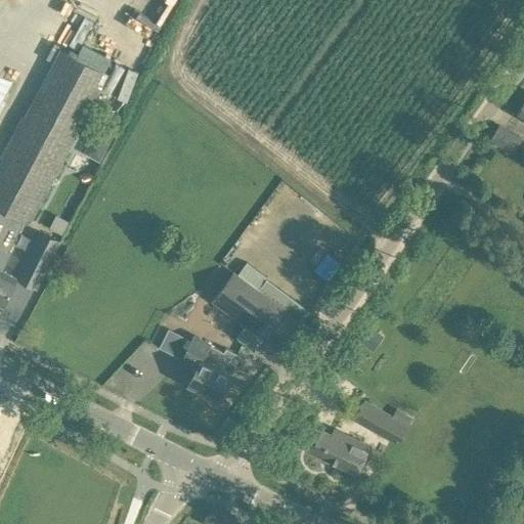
[(60,49),(0,168),(0,208),(31,223),(78,132),(87,116),(110,74),(105,72),(60,49)]
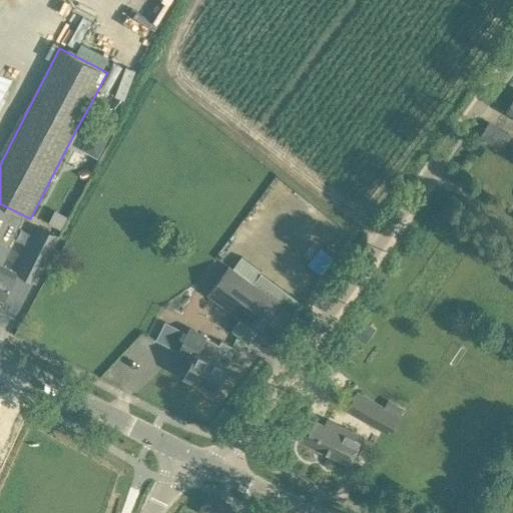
[(0,97),(10,79),(0,73),(0,97)]
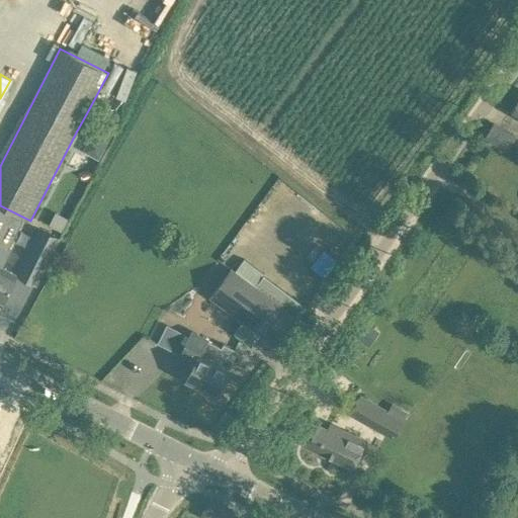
[(86,114),(77,131),(90,138),(83,151),(98,159),(113,130),(97,120),(86,114)]
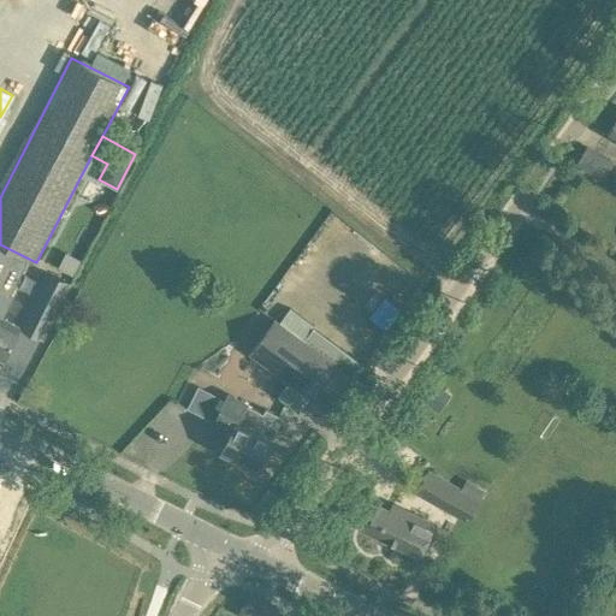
[(603,178),(611,164),(612,164),(586,147),(578,163),(603,178)]
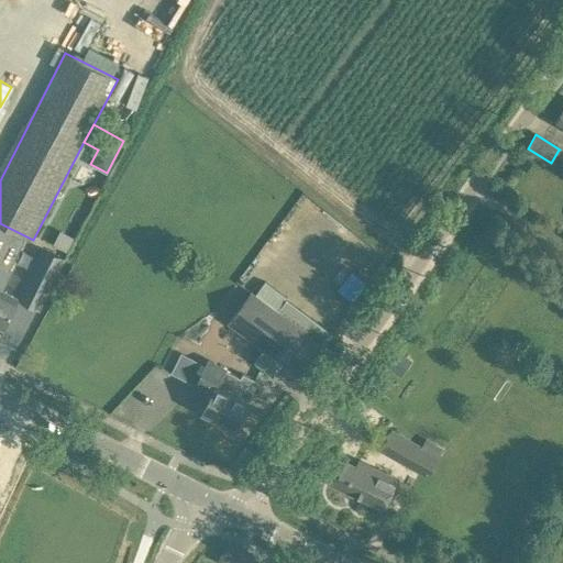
[(23,249),(28,239),(11,231),(0,253),(0,327),(3,329),(13,309),(18,301),(19,298),(3,290),(17,265),(15,264),(23,249)]
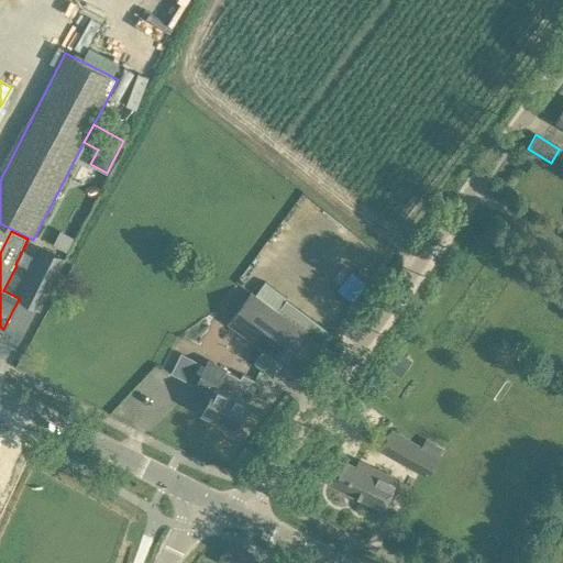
[(46,288),(62,255),(44,246),(29,279),(46,288)]
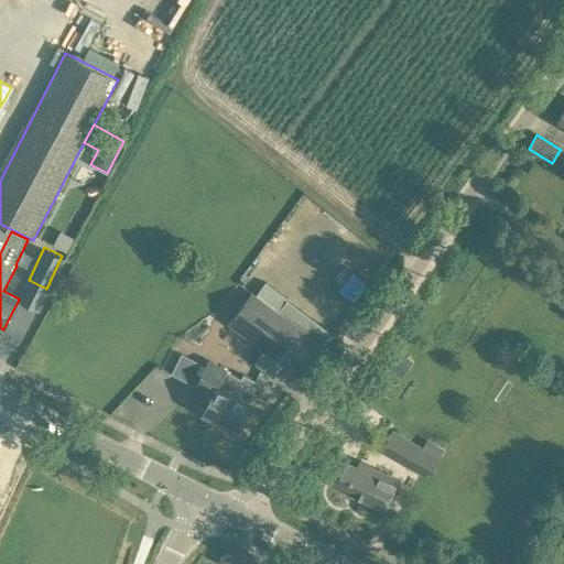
[(277,312),(289,296),(267,280),(256,295),(277,312)]
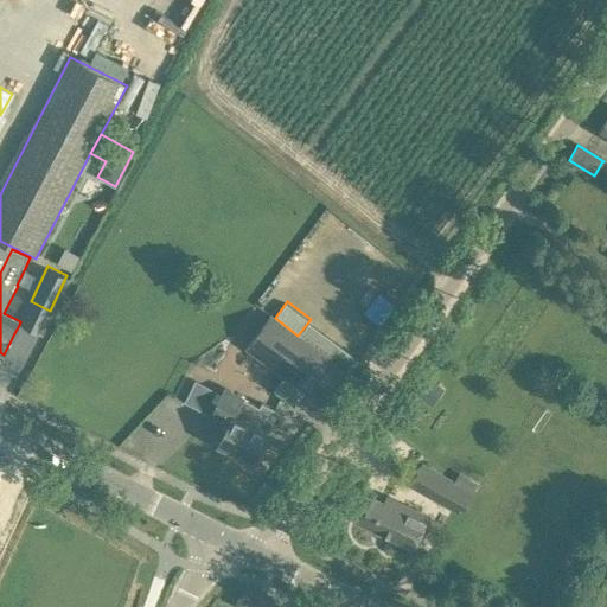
[(298,336),(275,318),(270,315),(248,346),(286,375),(306,390),(321,402),(345,370),(327,358),(300,337),(298,336)]
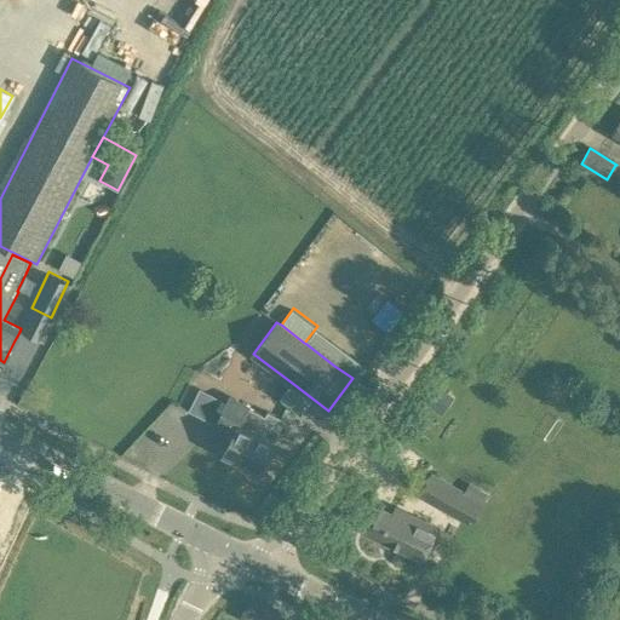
[(440,386),(426,405),(442,417),(455,397),(440,386)]
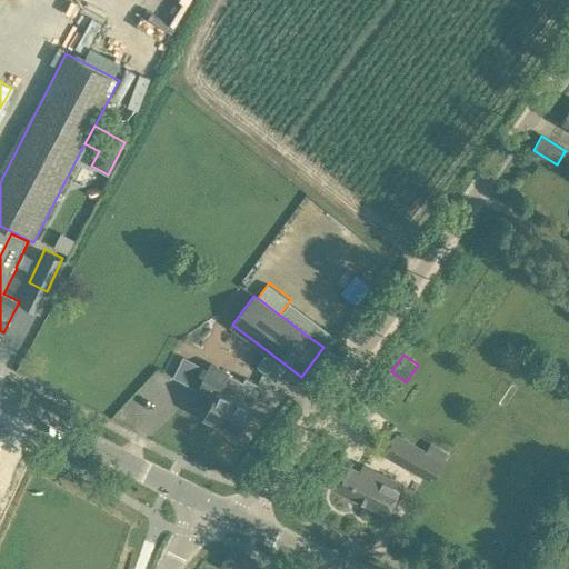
[(183,356),(173,377),(198,389),(197,390),(213,399),(206,415),(238,431),(261,385),(246,377),(243,381),(210,365),(208,369),(183,356)]
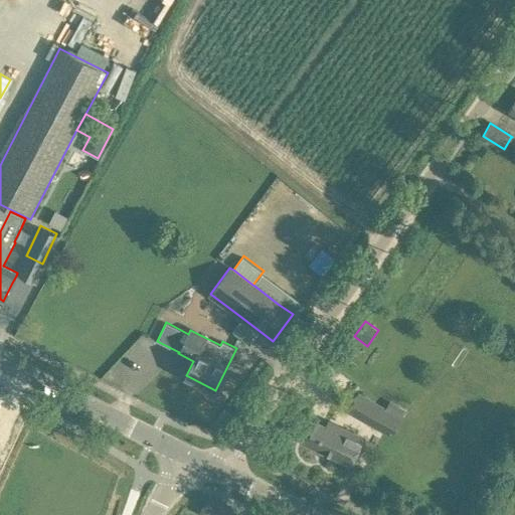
[(384,433),(394,414),(399,406),(383,397),(378,405),(359,393),(348,411),(384,433)]
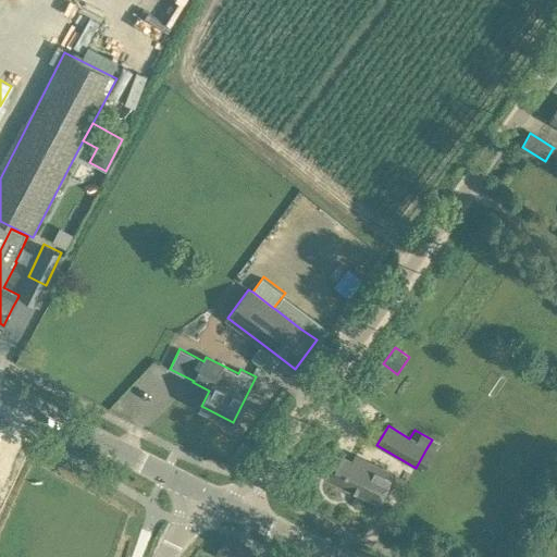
[(380,502),(390,482),(393,474),(375,466),(355,456),(353,461),(336,454),(326,475),(380,502)]
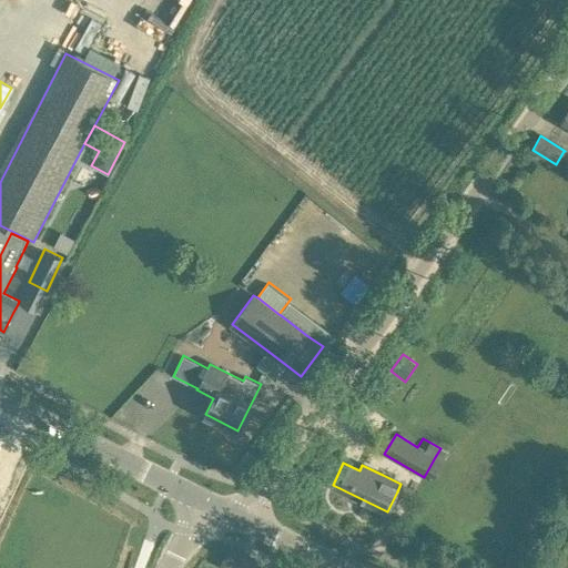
[(223,565),(230,567),(243,567),(247,558),(230,550),(223,565)]
